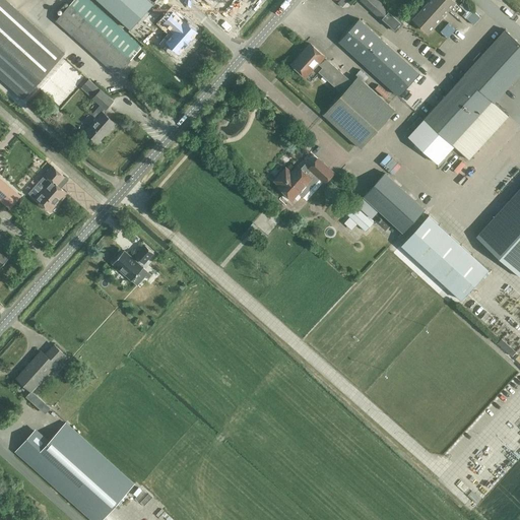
[(0,0),(0,77),(23,99),(65,53),(5,0),(0,0)]
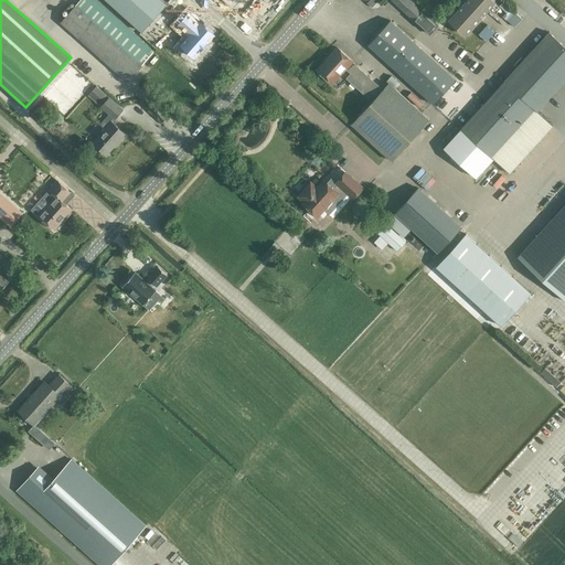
[(155,52),(95,0),(81,0),(61,22),(128,82),(142,65),(155,52)]
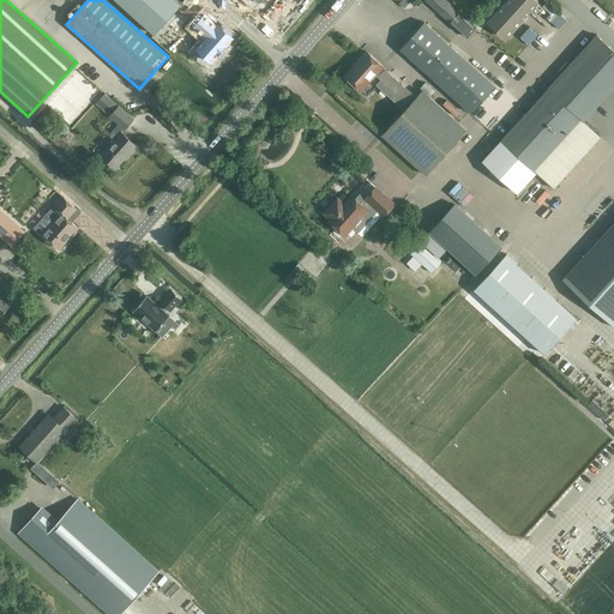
[(114,0),(154,35),(180,6),(174,0),(114,0)]
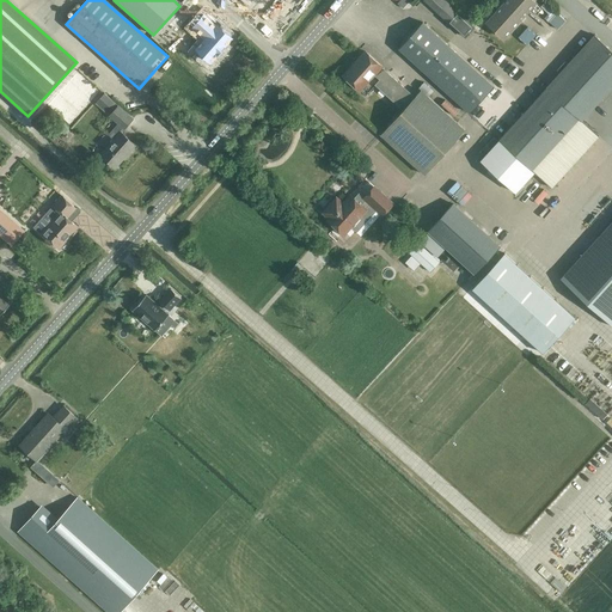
[(444,0),(423,0),(465,38),(475,28),(444,0)]
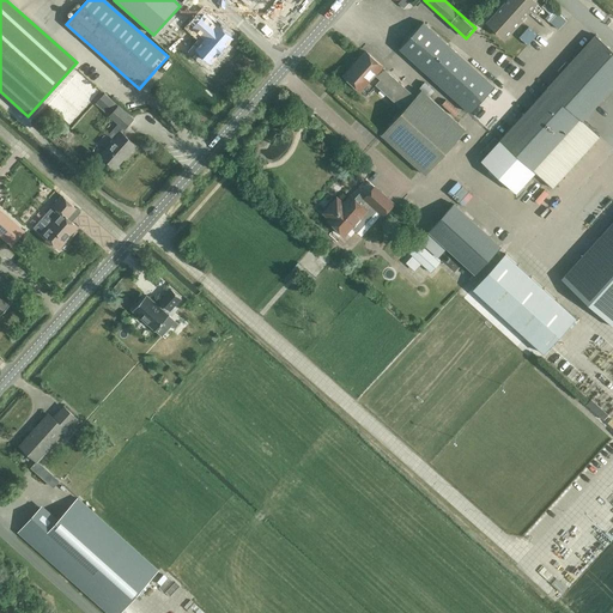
[(507,0),(486,23),(504,38),(536,2),(533,0),(507,0)]
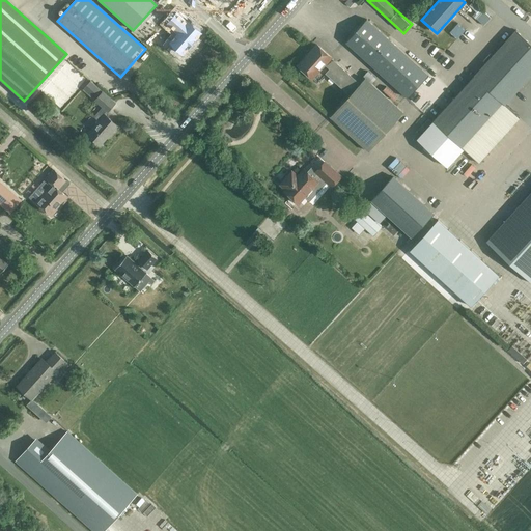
[(484,26),(492,18),(483,10),(477,19),(484,26)]
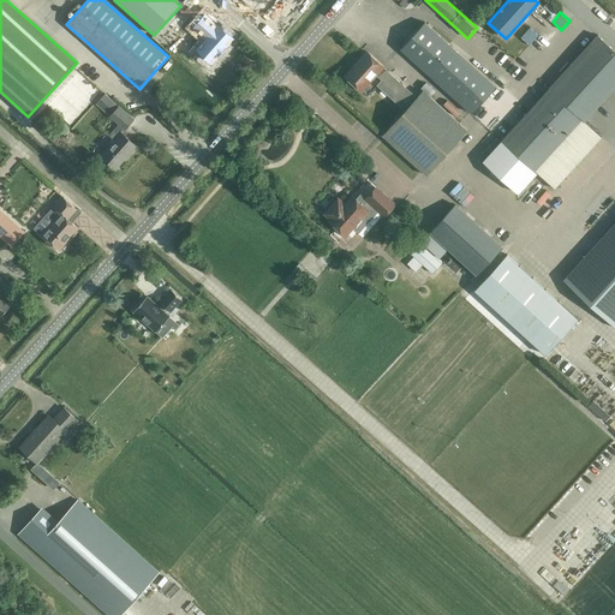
[(230,39),(204,18),(197,27),(208,34),(201,43),(216,55),(230,39)]
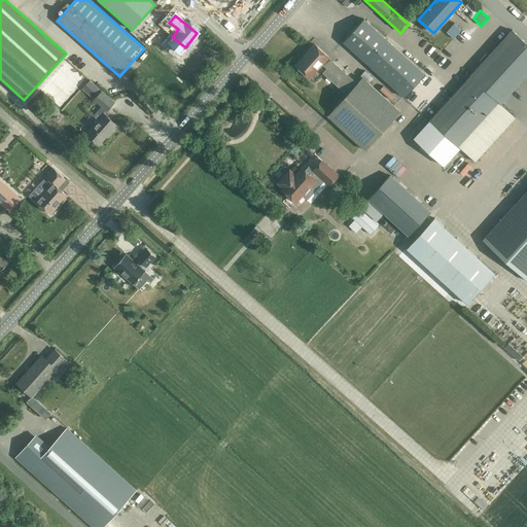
[(405,97),(426,74),(365,19),(344,41),(405,97)]
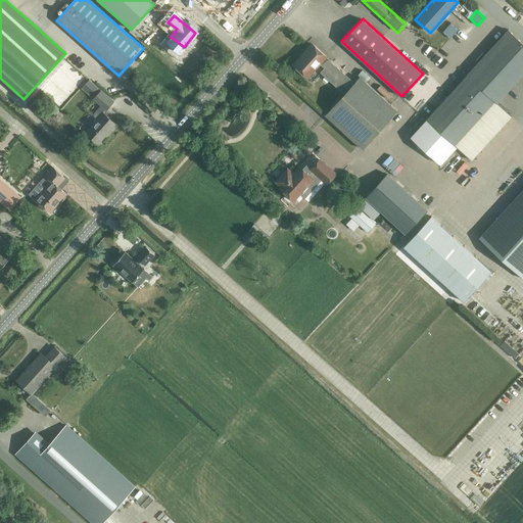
[(444,30),(450,37),(459,29),(452,21),(444,30)]
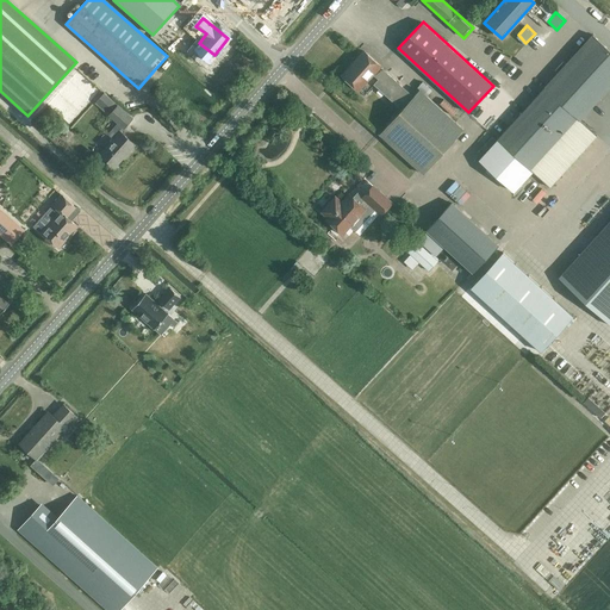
[(609,50),(593,35),(534,100),(498,139),(551,187),(598,136),(582,120),(609,88),(609,50)]
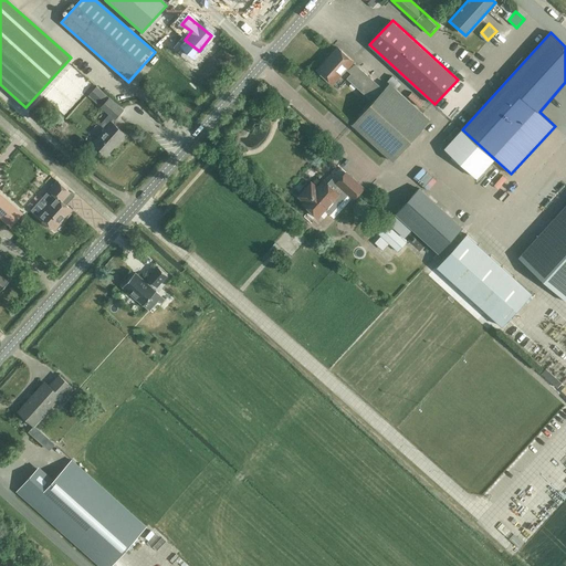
[(353,60),(338,46),(317,70),(333,83),(346,67),(352,73),(347,77),(373,101),(384,90),(353,61),(353,60)]
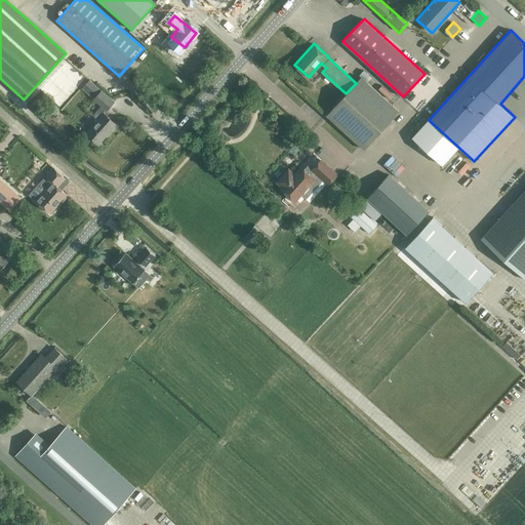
[(356,83),(346,93),(326,115),(364,150),(400,111),(361,77),(356,83)]
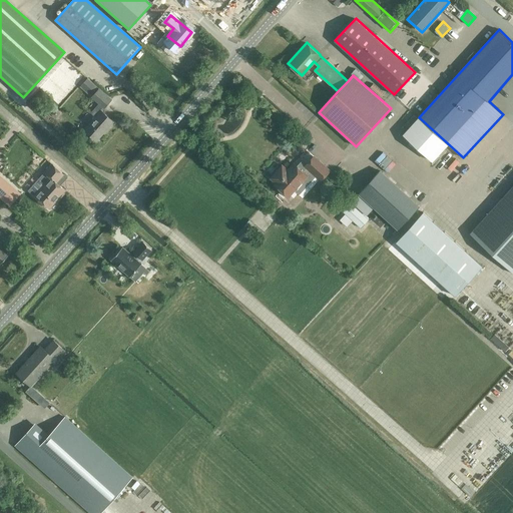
[(114,123),(101,112),(112,99),(92,82),(85,90),(92,96),(91,97),(99,103),(91,112),(96,117),(85,130),(98,141),(114,123)]
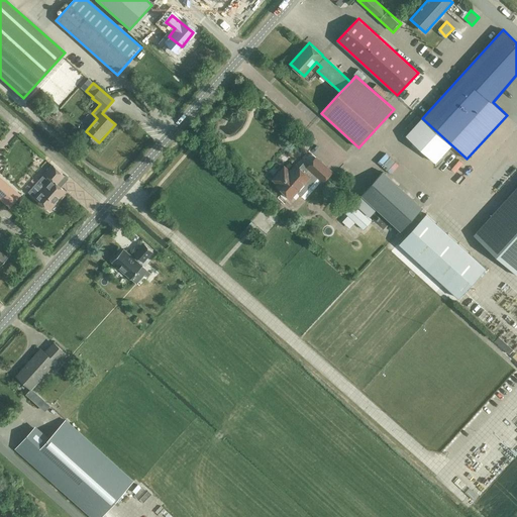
[(422,118),(406,135),(435,163),(451,145),(422,118)]
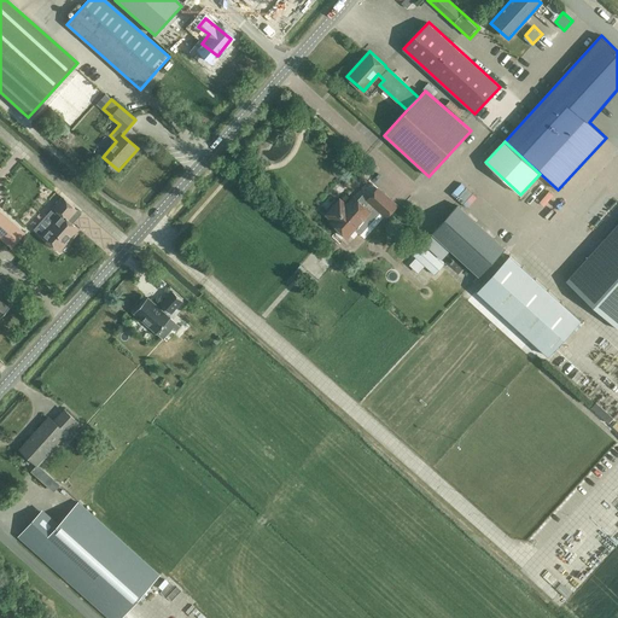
[(368,203),(366,207),(354,196),(347,203),(340,198),(325,215),(331,221),(330,222),(348,238),(372,211),(371,210),(373,207),(386,219),(398,205),(378,187),(366,200),(368,203)]
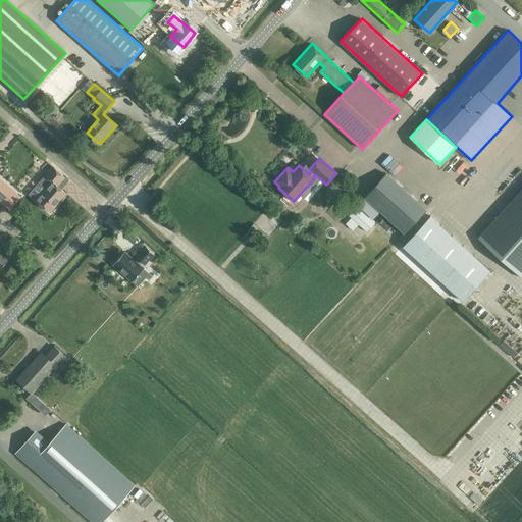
[(52,180),(36,199),(51,212),(52,211),(54,211),(57,208),(56,206),(67,194),(58,186),(65,177),(54,167),(46,175),(52,180)]
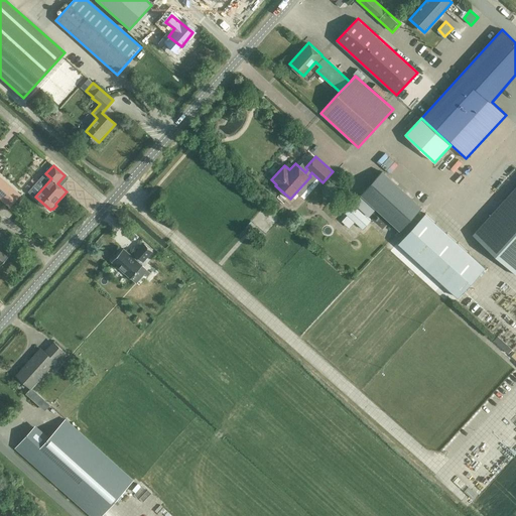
[(400,232),(422,207),(382,170),(360,195),(400,232)]
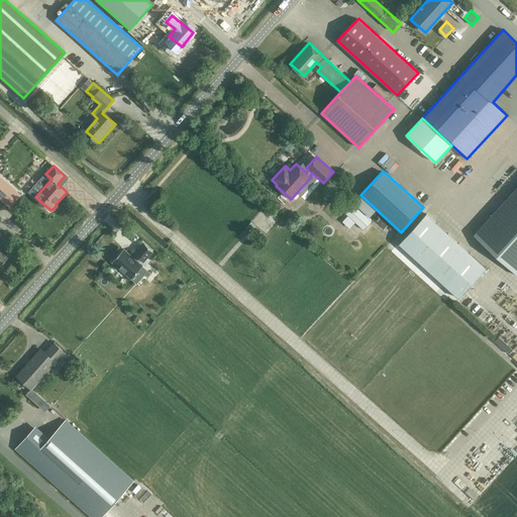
[(0,199),(10,208),(20,196),(0,177),(0,199)]
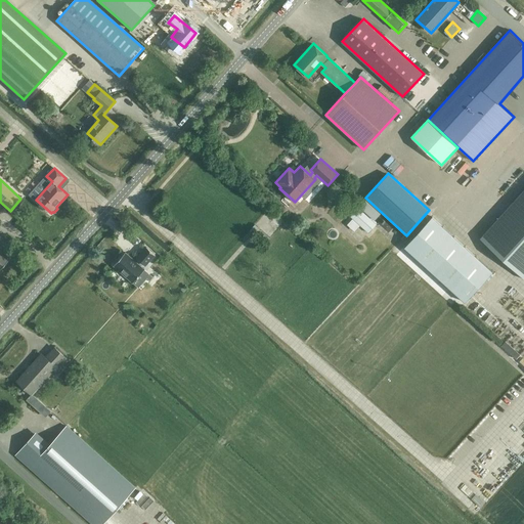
[(523,188),(522,190),(479,237),(523,277),(523,188)]
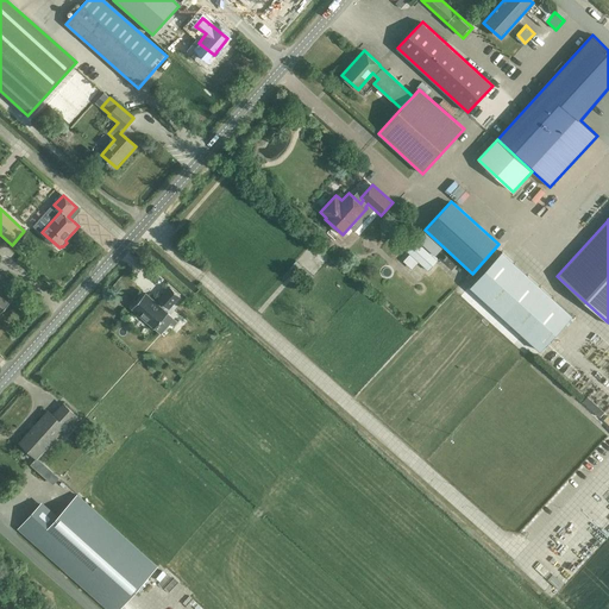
[(431,262),(413,245),(407,251),(425,268),(431,262)]
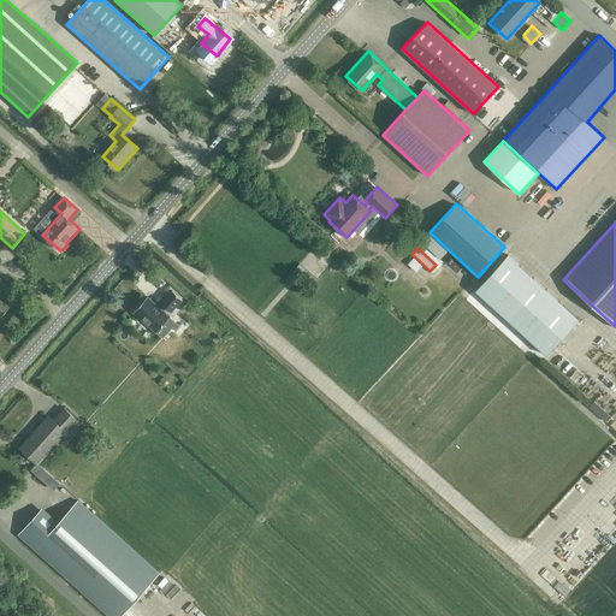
[(508,255),(475,290),(546,355),(579,319),(508,255)]
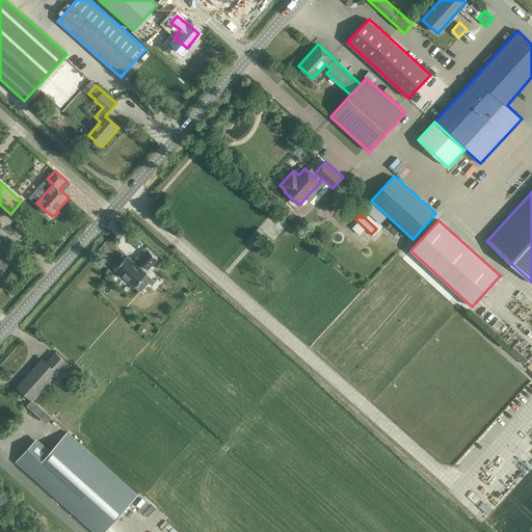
[(128,258),(115,270),(135,288),(147,274),(143,271),(145,269),(148,271),(158,260),(149,251),(138,263),(140,265),(138,267),(128,258)]
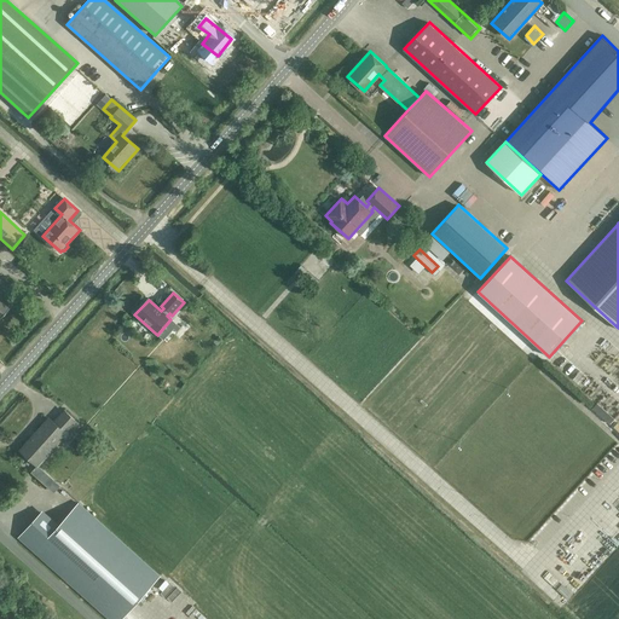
[(0,295),(0,318),(12,306),(0,295)]
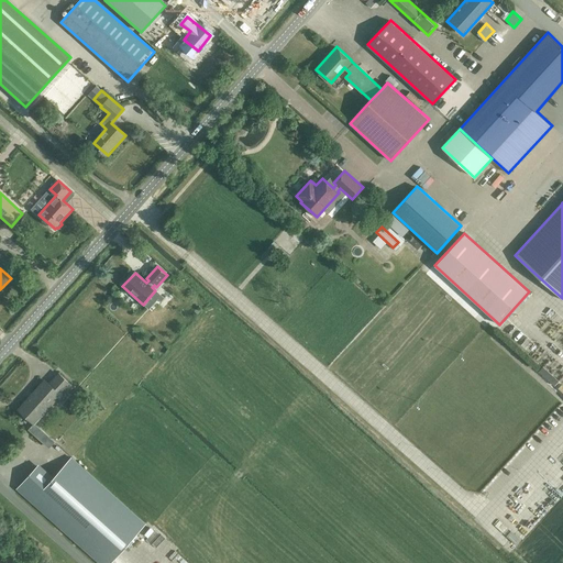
[(19,409),(35,424),(57,400),(61,403),(74,387),(58,374),(50,384),(45,381),(19,409)]
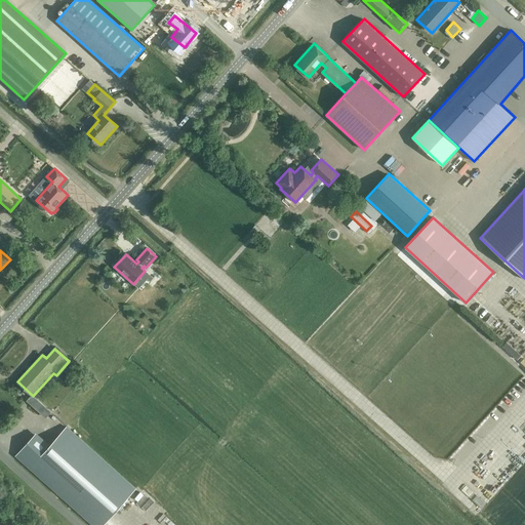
[(67,427),(50,445),(36,433),(15,456),(91,524),(103,524),(135,488),(67,427)]
